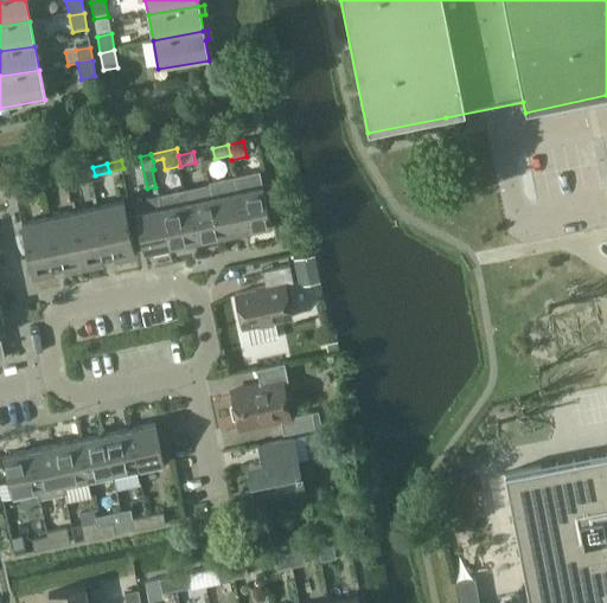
[(93,167),(80,170),(81,178),(95,175),(93,167)]
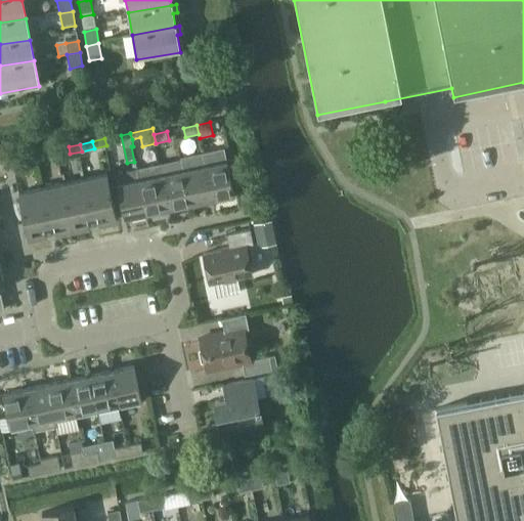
[(70,154),(69,146),(56,149),(57,157),(70,154)]
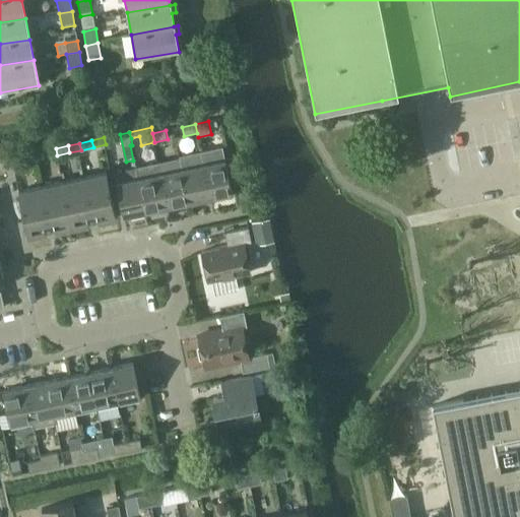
[(56,148),(44,150),(45,157),(57,155),(56,148)]
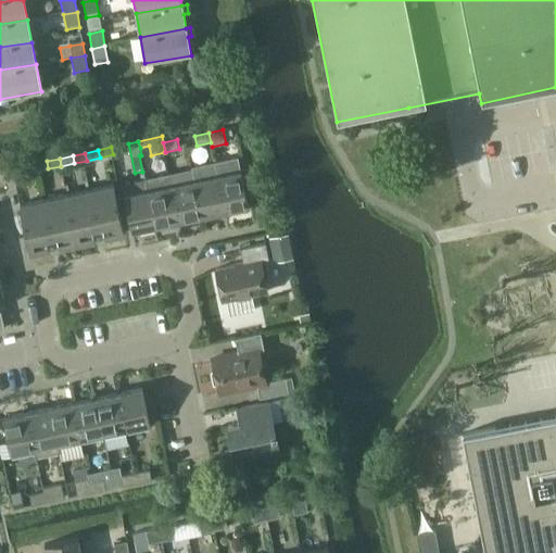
[(238,160),(216,164),(218,176),(225,211),(231,210),(232,214),(249,211),(238,160)]
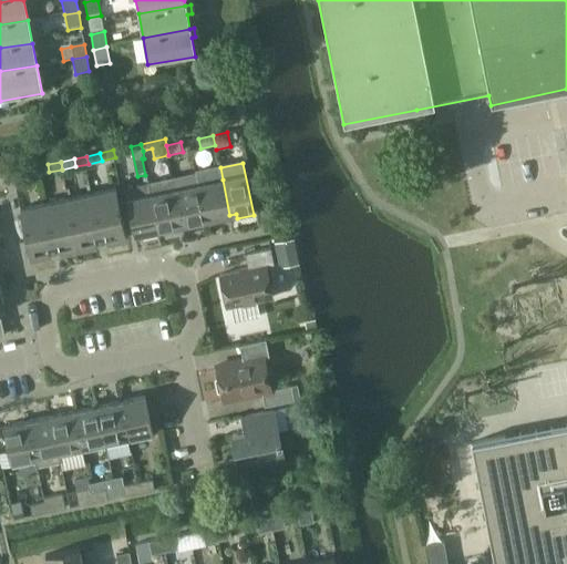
[(49,172),(48,164),(34,167),(37,175),(49,172)]
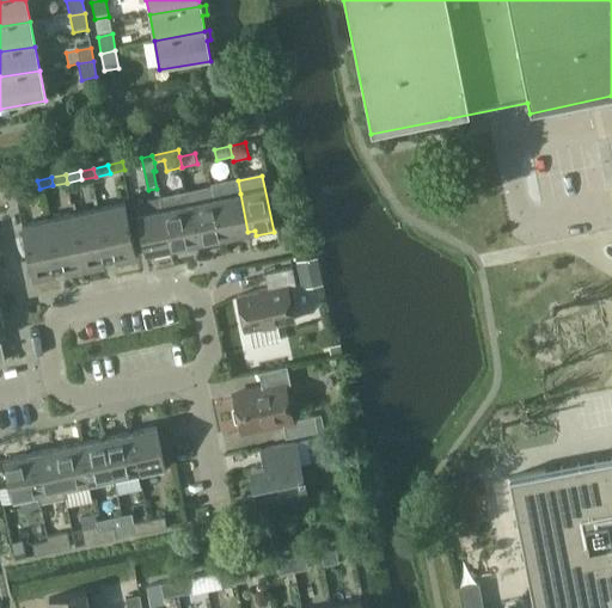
[(37,180),(23,183),(25,191),(40,189),(37,180)]
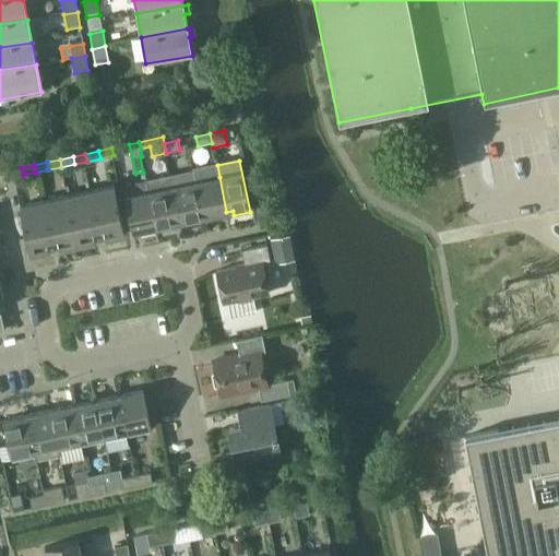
[(10,178),(23,175),(21,167),(9,170),(10,178)]
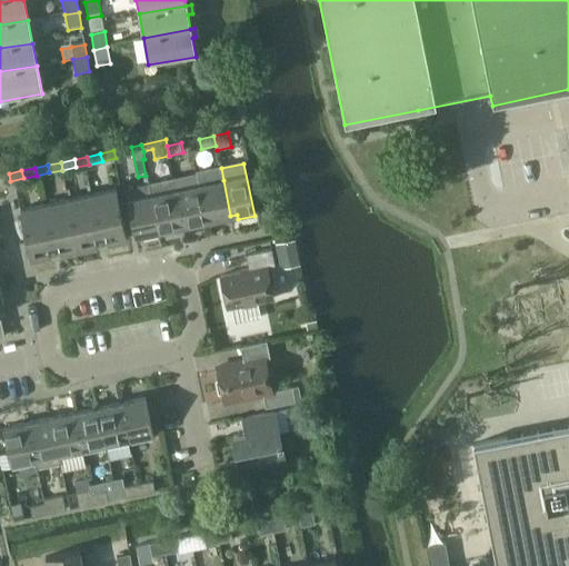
[(191,229),(208,226),(199,186),(197,175),(173,179),(183,226),(190,225),(191,229)]
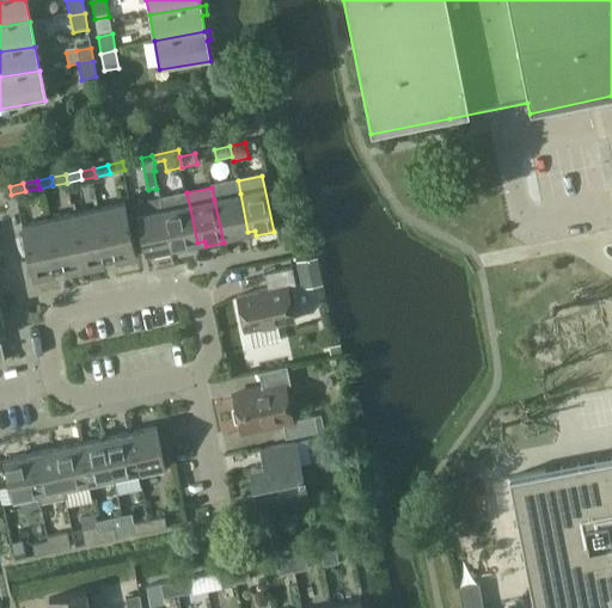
[(187,192),(161,198),(173,253),(191,250),(190,244),(197,243),(187,192)]
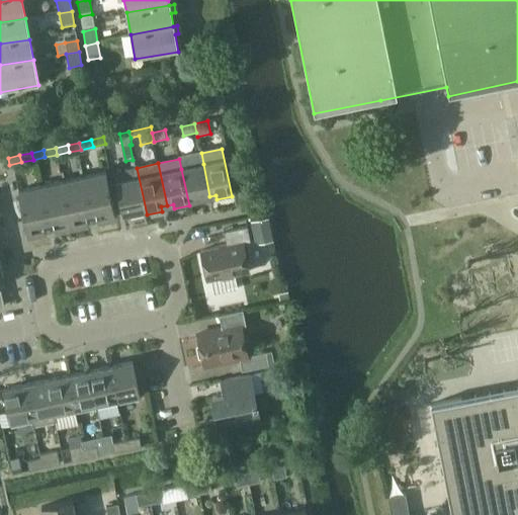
[(203,164),(181,169),(189,205),(205,202),(204,197),(209,196),(203,164)]
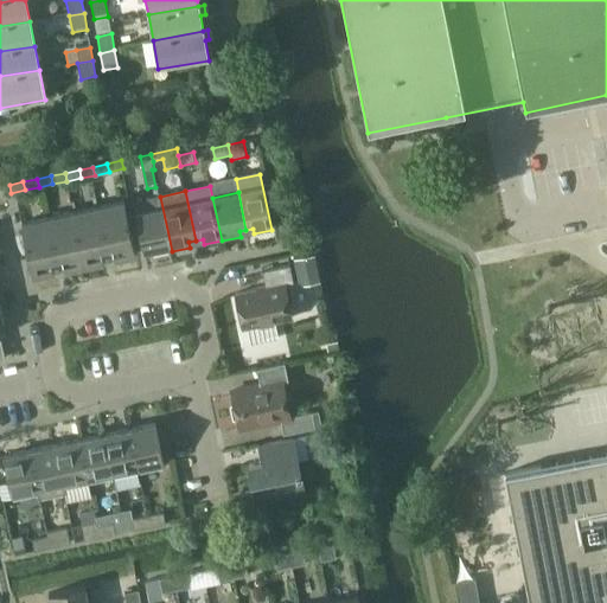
[(153,250),(154,255),(172,251),(160,197),(134,201),(136,213),(145,251),(153,250)]
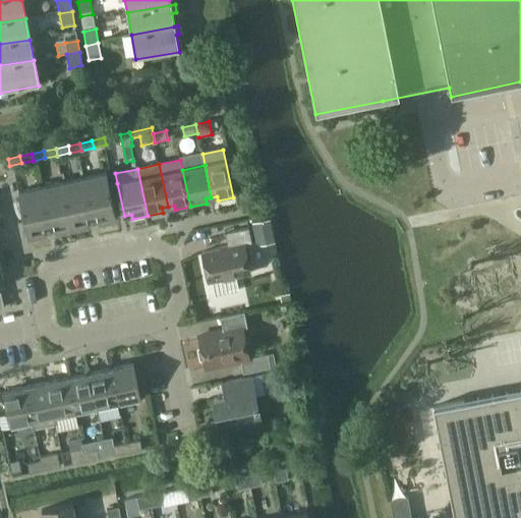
[(107,174),(84,178),(93,213),(97,212),(100,223),(117,220),(107,174)]
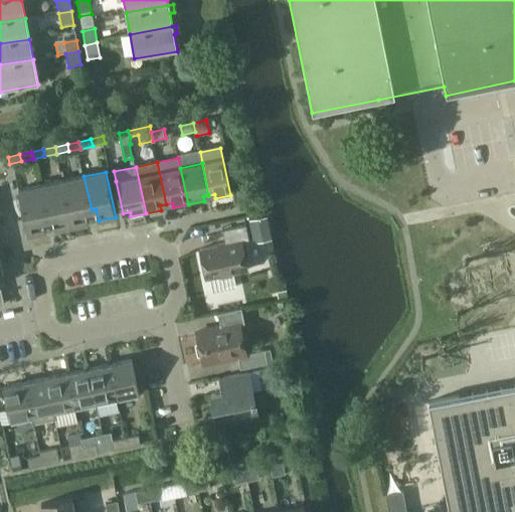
[(83,176),(62,181),(72,226),(90,222),(87,211),(92,210),(83,176)]
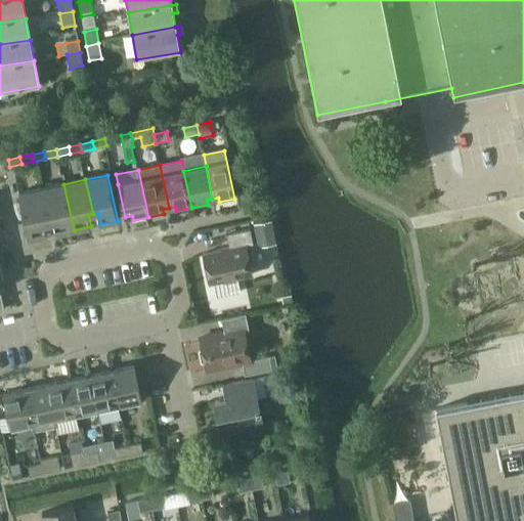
[(63,184),(42,189),(49,223),(54,222),(56,234),(74,230),(63,184)]
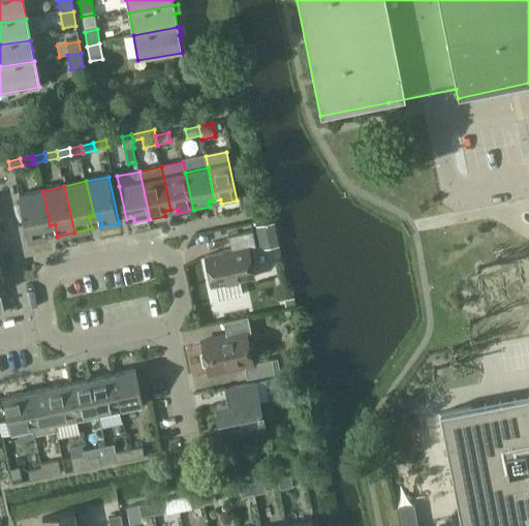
[(42,191),(20,195),(30,242),(48,239),(44,226),(50,225),(42,191)]
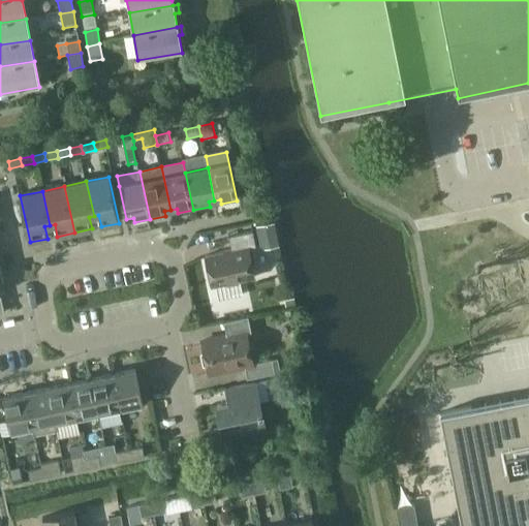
[(274,225),(256,228),(260,251),(278,247),(274,225)]
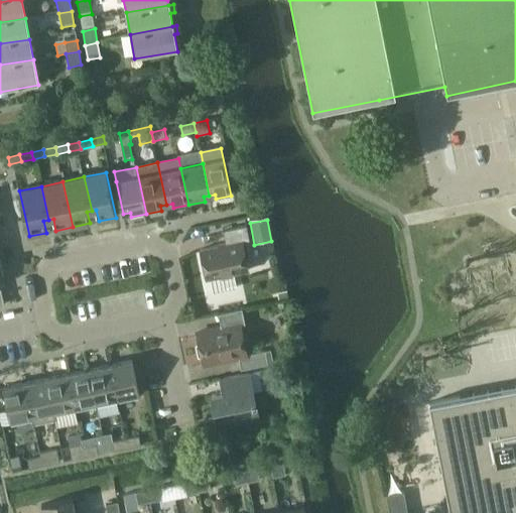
[(225,246),(201,250),(207,280),(249,271),(244,244),(248,243),(245,230),(222,234),(225,246)]
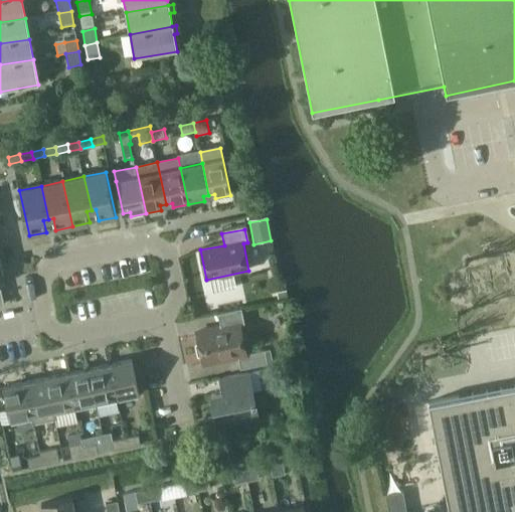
[(197,332),(204,364),(236,357),(239,371),(268,366),(265,352),(246,356),(239,325),(245,324),(242,309),(218,314),(221,328),(197,332)]
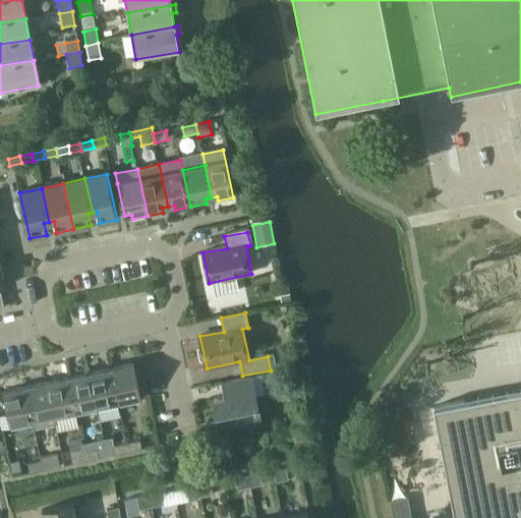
[(133,364),(111,369),(119,406),(141,402),(133,364)]
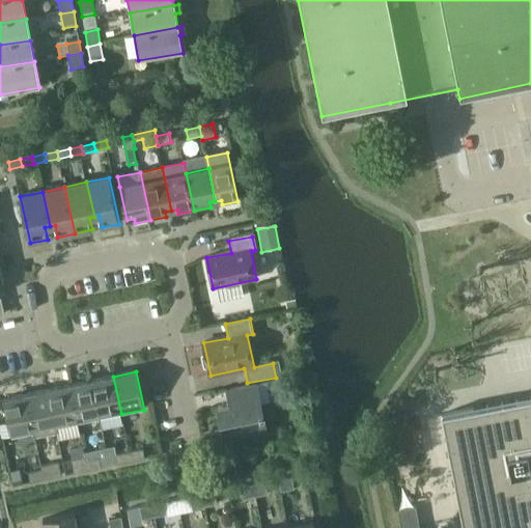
[(99,419),(121,414),(113,377),(90,382),(99,419)]
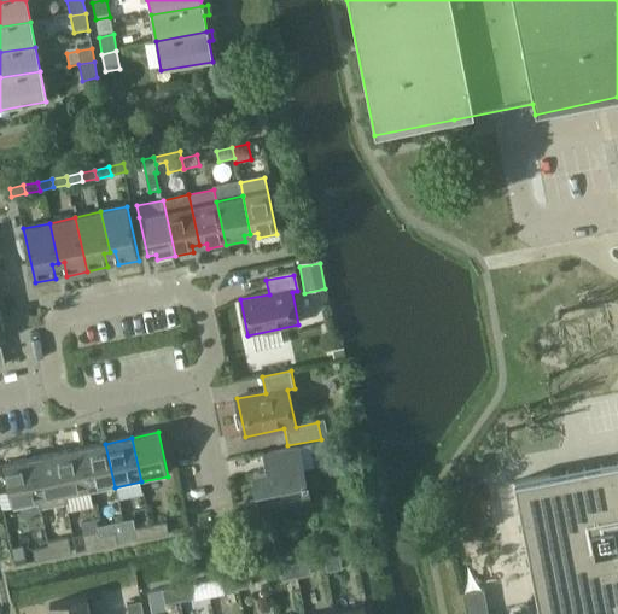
[(322,443),(309,445),(313,463),(327,461),(322,443)]
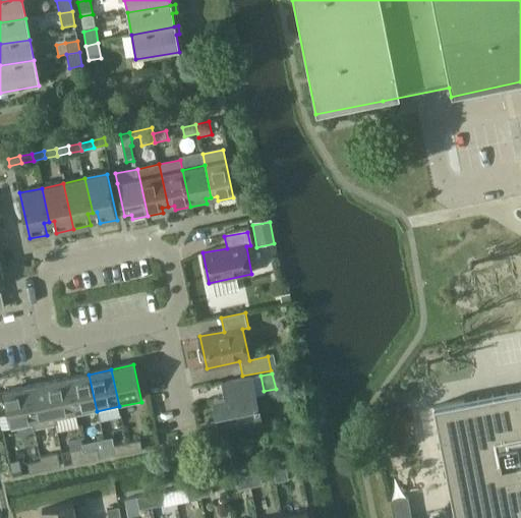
[(89,375),(67,379),(75,416),(97,411),(89,375)]
